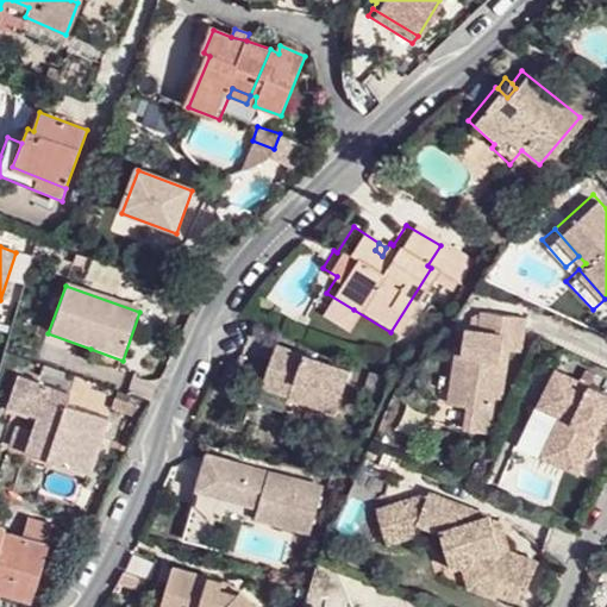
[(326,293),(318,306),(344,323),(354,310),(326,293)]
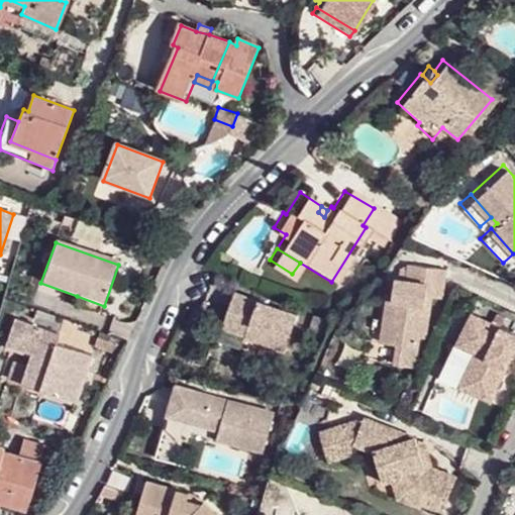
[(439,298),(443,269),(406,264),(404,281),(392,279),(389,299),(383,299),(376,344),(395,347),(392,367),(412,370),(417,340),(424,342),(427,314),(421,313),(423,296),(431,296),(439,298)]
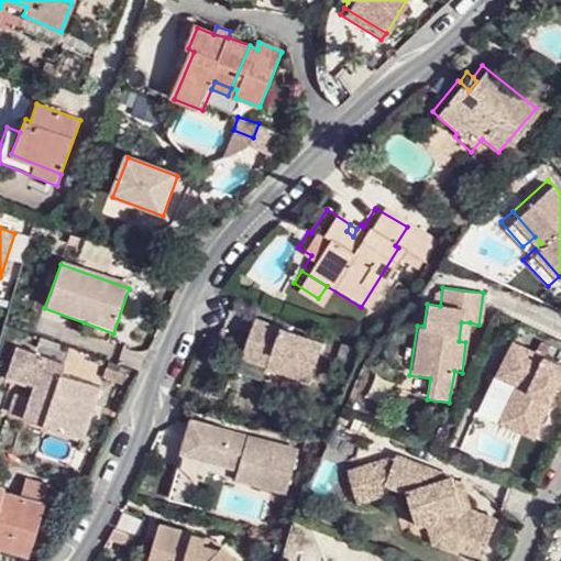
[(256,321),(242,358),(283,372),(284,374),(323,388),(338,349),(256,321)]
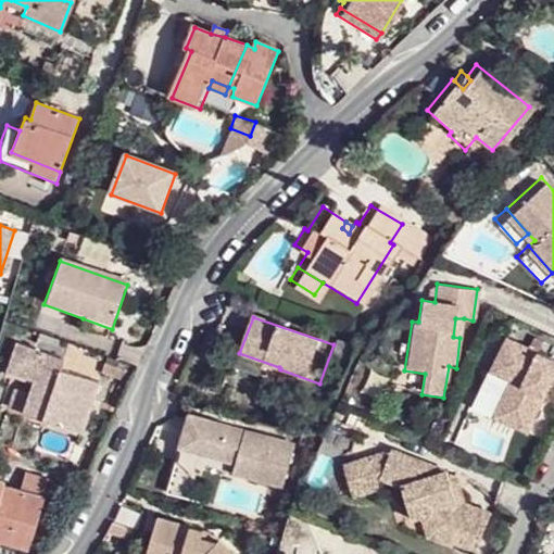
[(108,343),(112,329),(83,318),(77,331),(108,343)]
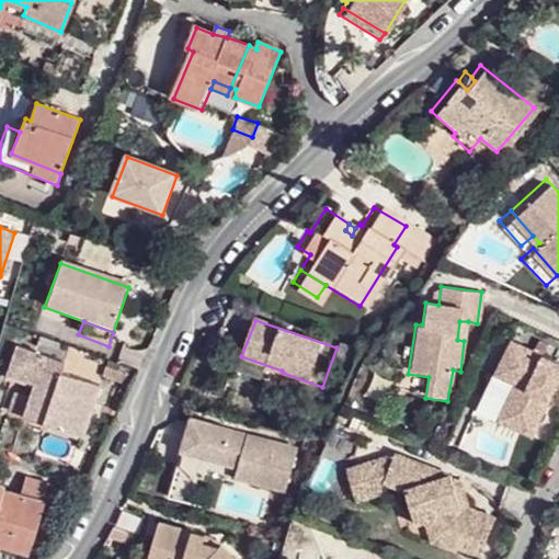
[(464,341),(468,321),(459,321),(457,340),(464,341)]
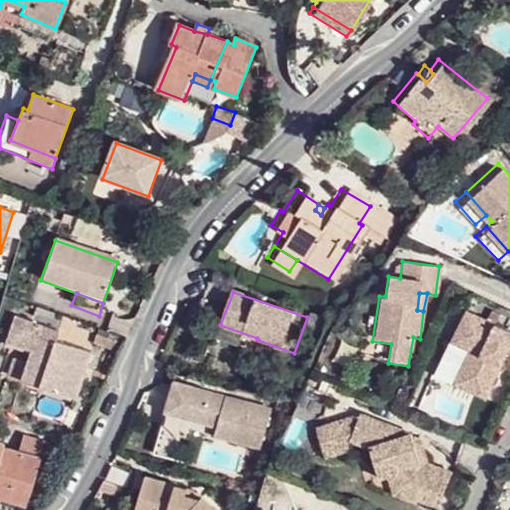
[(468,353),(458,372),(452,385),(483,400),(509,343),(509,331),(490,321),(483,329),(465,310),(450,343),(468,353)]
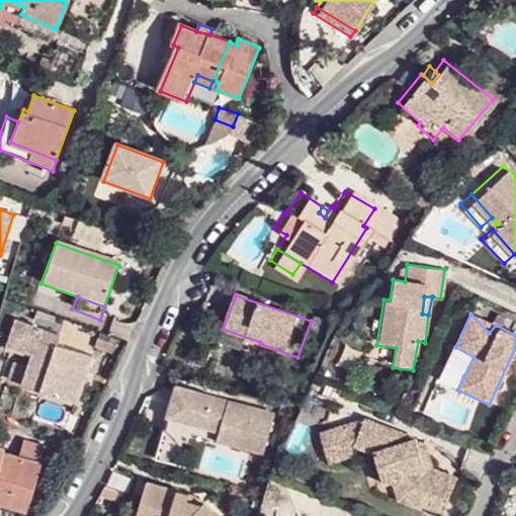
[(496,325),(470,314),(489,333),(496,325)]
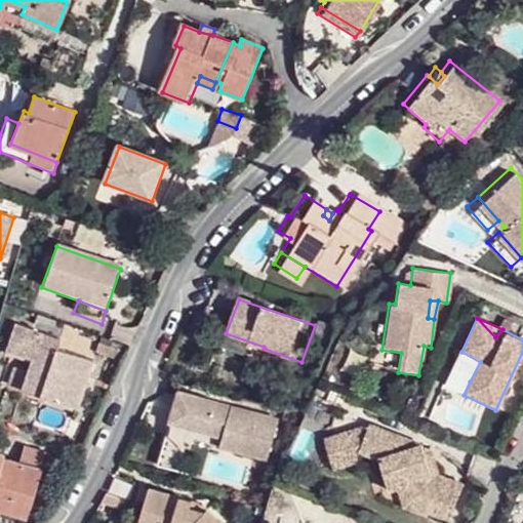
[(63,340),(21,327),(11,353),(36,361),(32,376),(21,372),(14,388),(79,409),(94,363),(59,351),(63,340)]
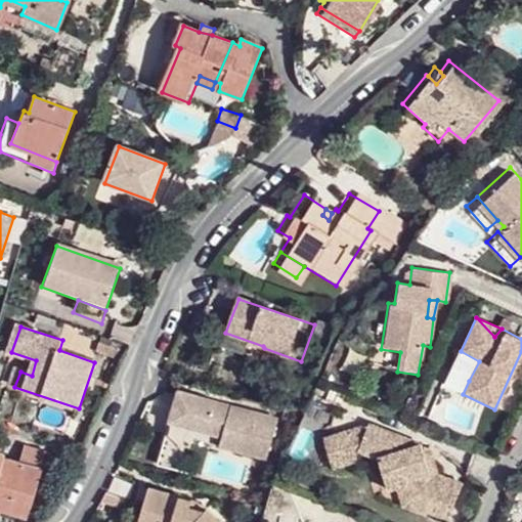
[(225,333),(221,345),(259,357),(264,348),(263,346),(225,333)]
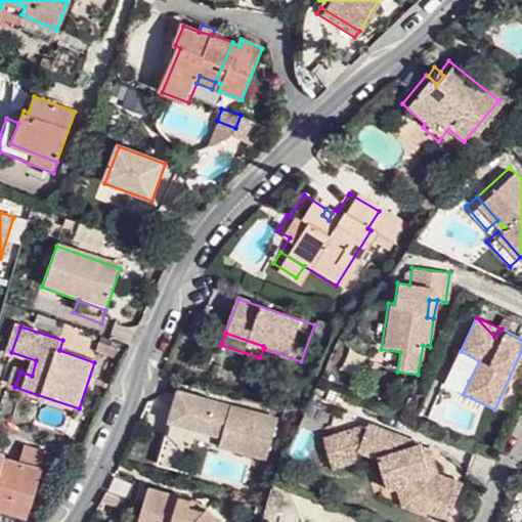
[(121,351),(101,345),(98,354),(118,360),(121,351)]
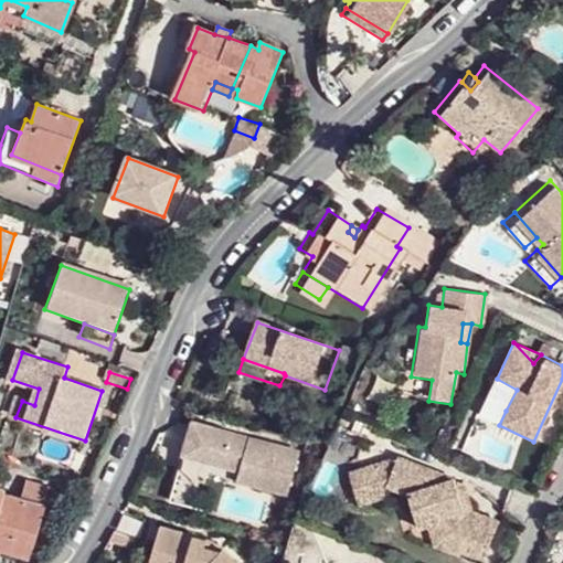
[(488,402),(506,411),(517,390),(497,379),(488,402)]
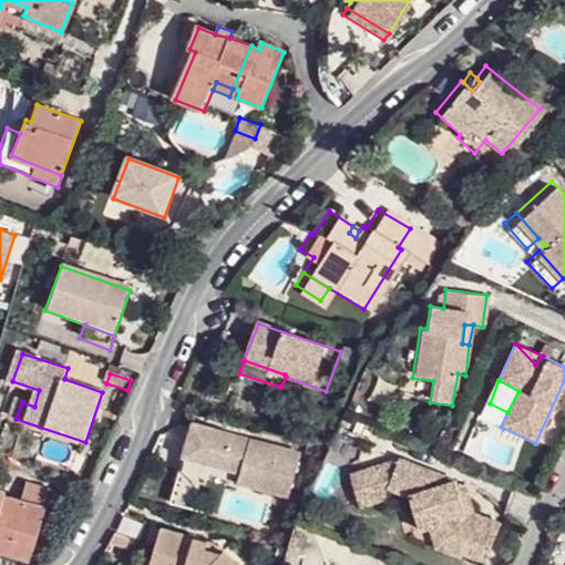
[(198,427),(183,474),(202,480),(207,464),(244,475),(242,484),(291,502),(306,460),(198,427)]
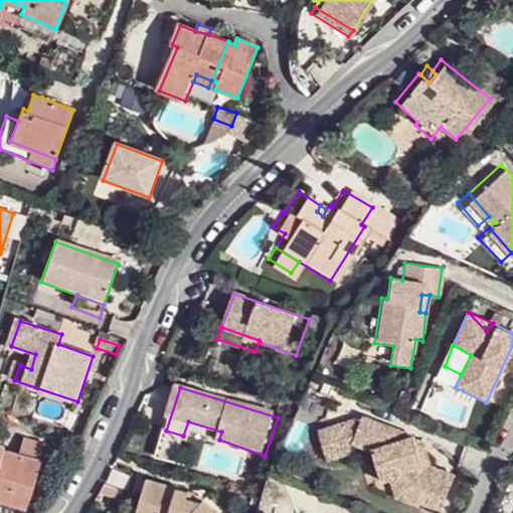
[(301,408),(289,404),(284,418),(295,422),(301,408)]
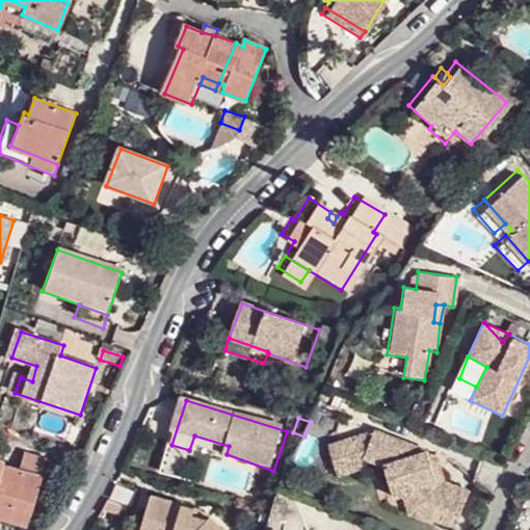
[(328,446),(338,476),(363,469),(372,462),(388,477),(397,503),(421,495),(423,501),(428,515),(434,513),(445,526),(453,529),(470,529),(482,499),(456,488),(448,485),(429,452),(379,432),(378,432),(328,446)]
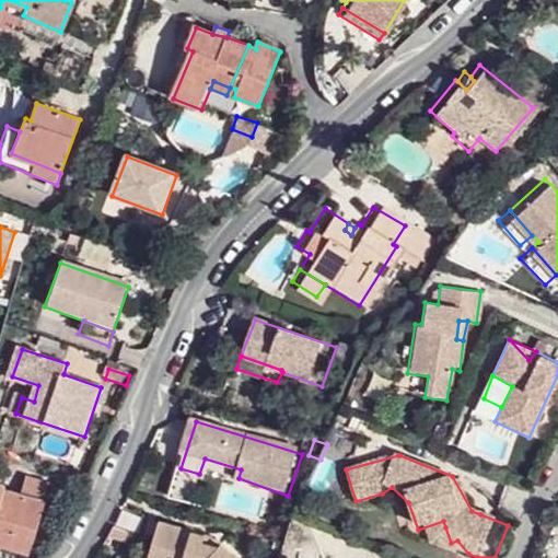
[(0,479),(0,541),(27,549),(42,498),(54,502),(59,481),(26,472),(20,491),(2,486),(3,480),(0,479)]
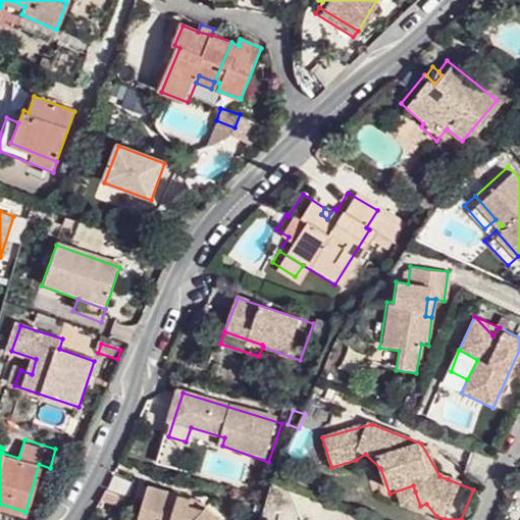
[(428,447),(421,444),(439,476),(448,479),(428,447)]
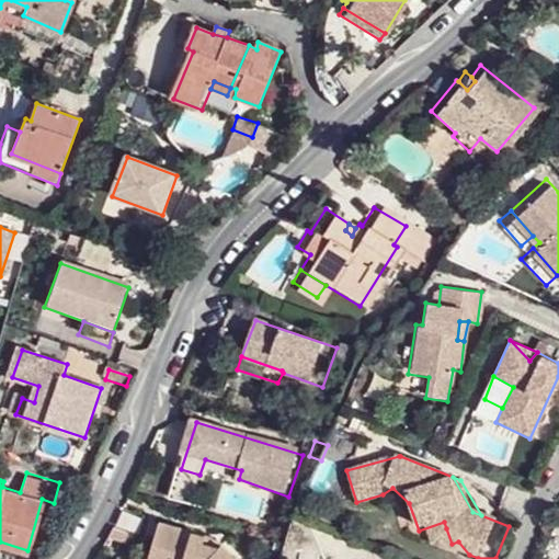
[(163,522),(149,558),(231,558),(223,548),(218,550),(204,545),(206,538),(163,522)]
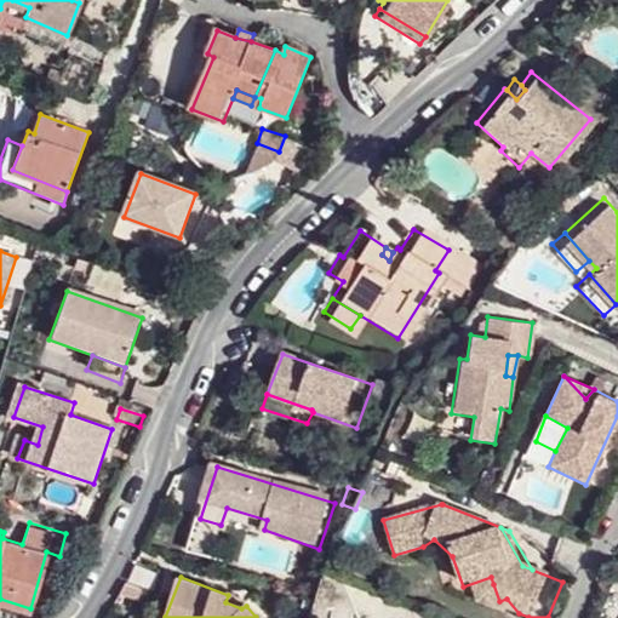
[(491,577),(463,587),(465,594),(481,589),(487,608),(509,617),(516,617),(519,613),(507,599),(499,601),(493,584),(491,577)]
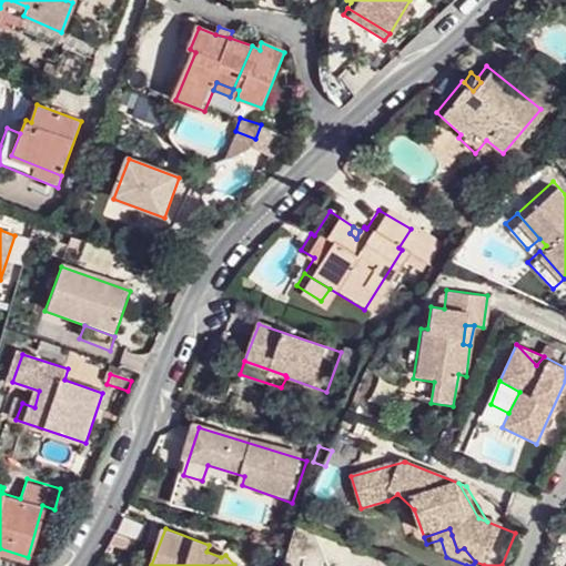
[(220,549),(209,545),(206,552),(221,557),(225,555),(220,549)]
